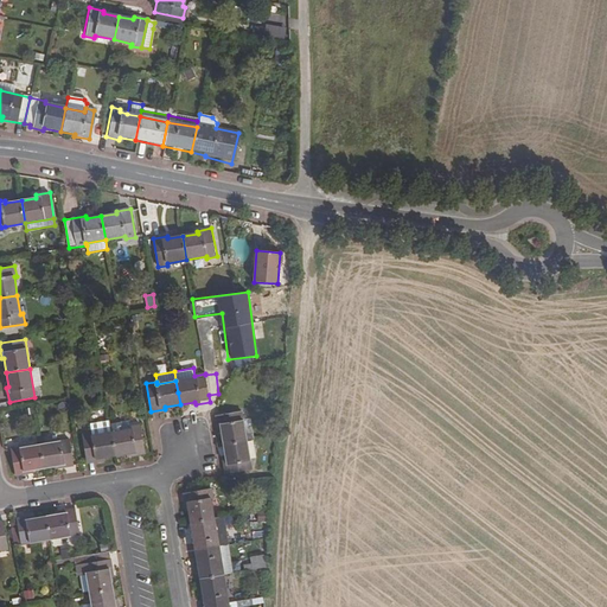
[(221,429),(223,445),(247,440),(243,421),(242,411),(216,415),(218,429),(221,429)]
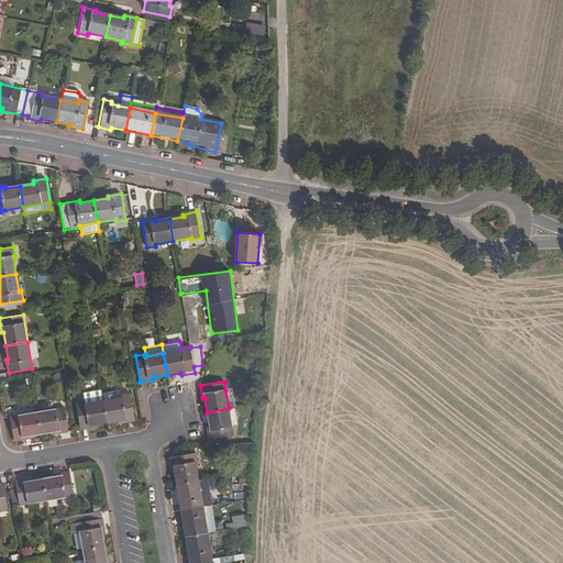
[(235,407),(233,388),(225,390),(229,408),(235,407)]
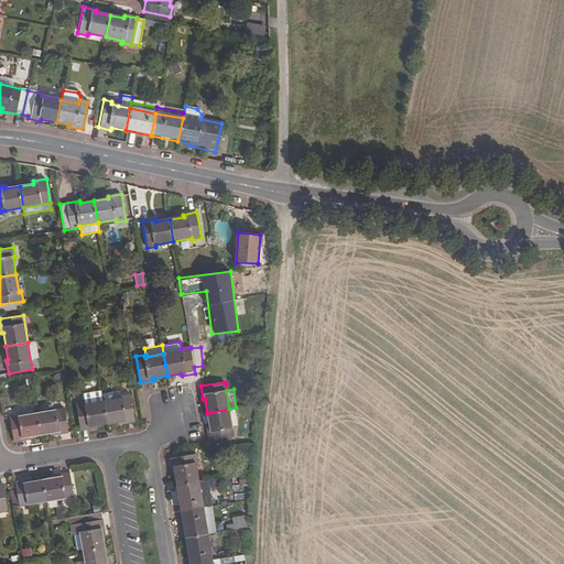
[(76,404),(80,431),(94,429),(94,426),(108,424),(104,402),(102,396),(101,391),(84,394),(86,402),(76,404)]
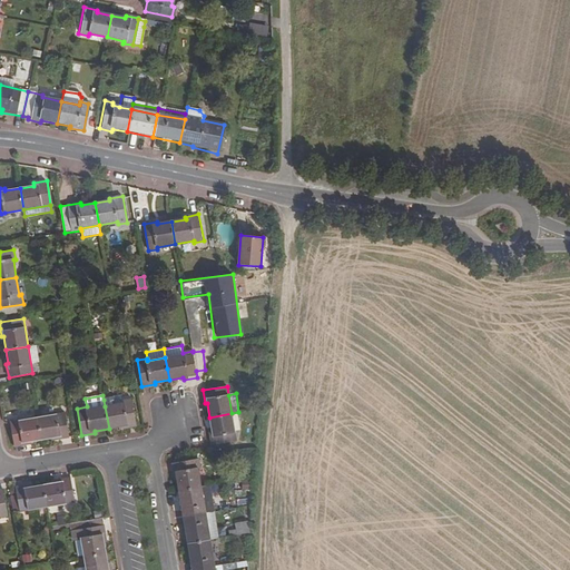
[(104,400),(105,406),(109,429),(123,425),(124,428),(137,425),(131,399),(123,401),(121,396),(104,400)]
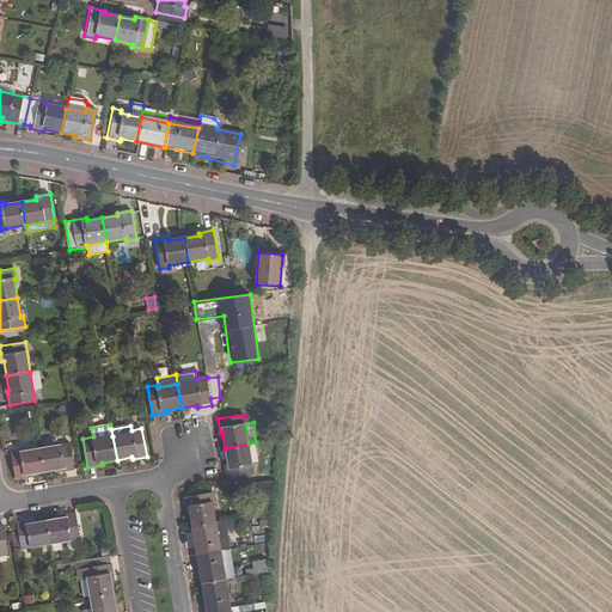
[(41,448),(44,472),(60,470),(61,472),(75,469),(71,444),(41,448)]
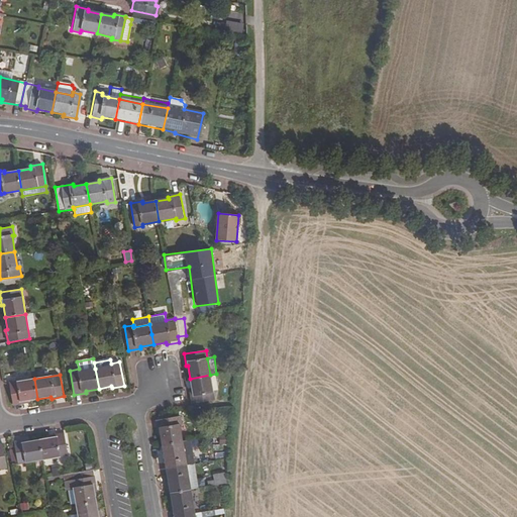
[(210,375),(190,379),(193,391),(191,392),(192,404),(214,400),(210,375)]
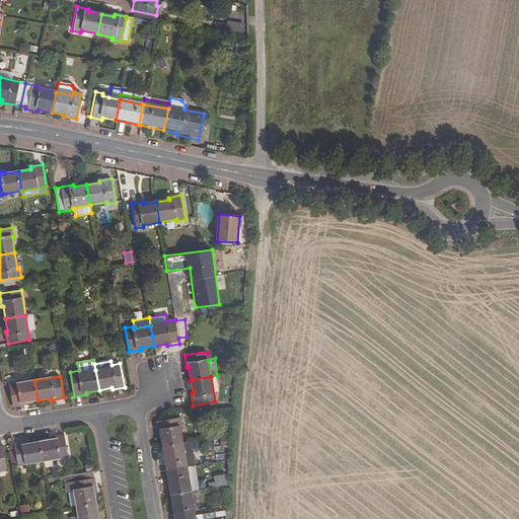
[(24,402),(38,400),(34,380),(9,384),(13,406),(25,404),(24,402)]
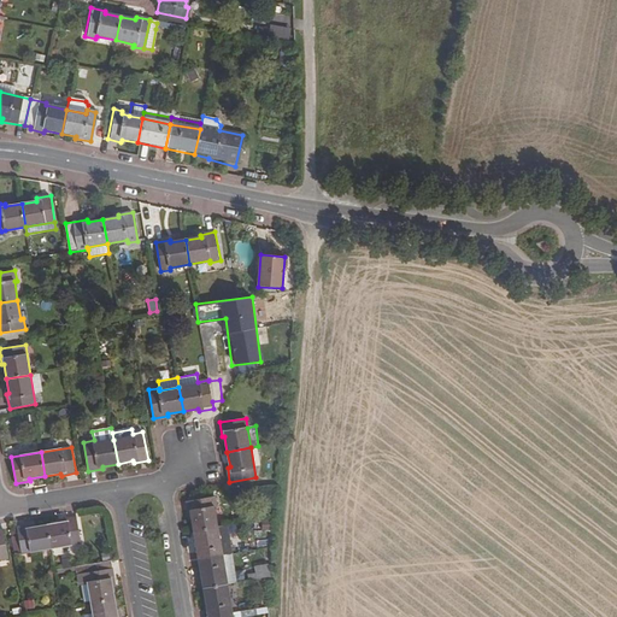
[(215,497),(186,501),(188,516),(191,516),(193,530),(217,527),(215,507),(217,507),(215,497)]
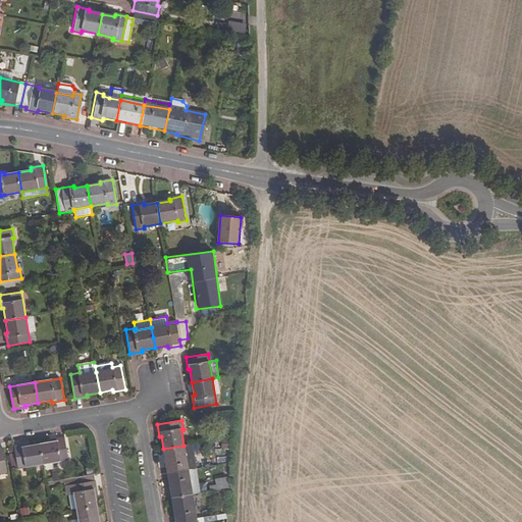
[(53,441),(40,444),(44,464),(68,460),(65,437),(53,439),(53,441)]
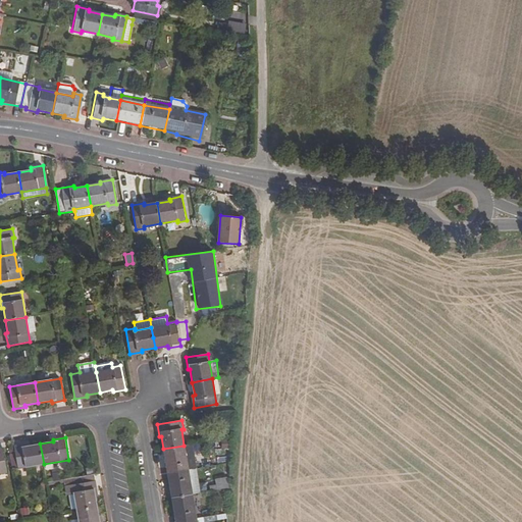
[(221,449),(230,449),(230,439),(222,439),(221,449)]
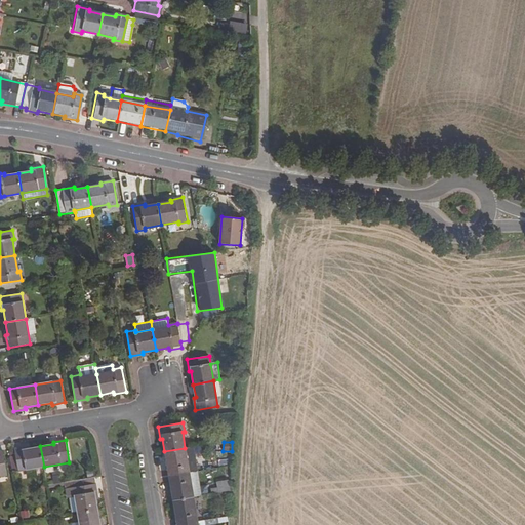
[(44,467),(40,446),(28,449),(27,447),(14,449),(15,455),(18,471),(44,467)]
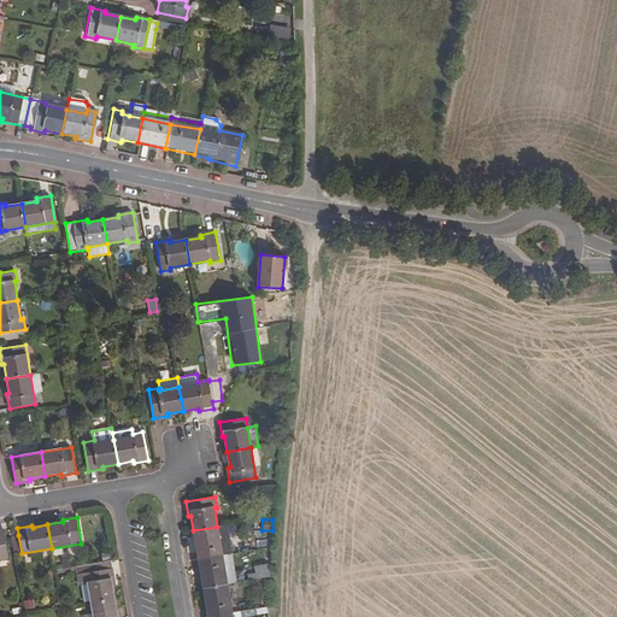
[(222,556),(231,554),(227,526),(217,527),(222,556)]
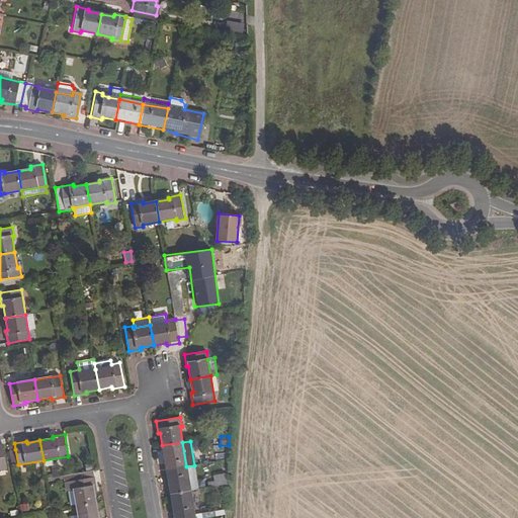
[(162,445),(167,469),(186,466),(182,442),(162,445)]
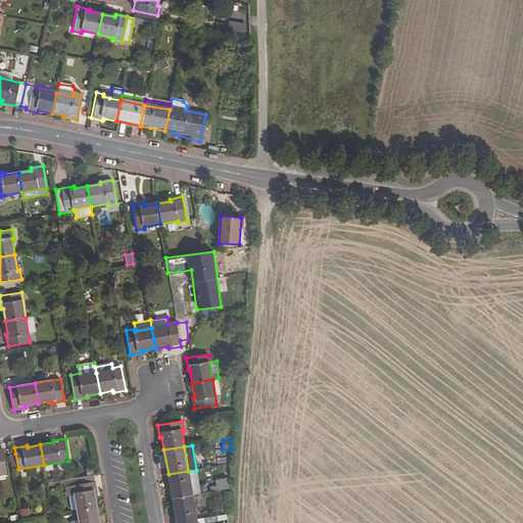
[(12,470),(18,469),(15,454),(10,455),(12,470)]
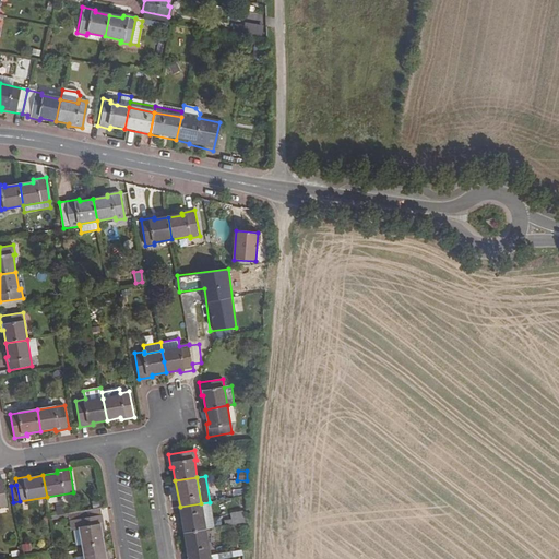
[(206,530),(215,527),(211,502),(210,502),(201,503),(206,530)]
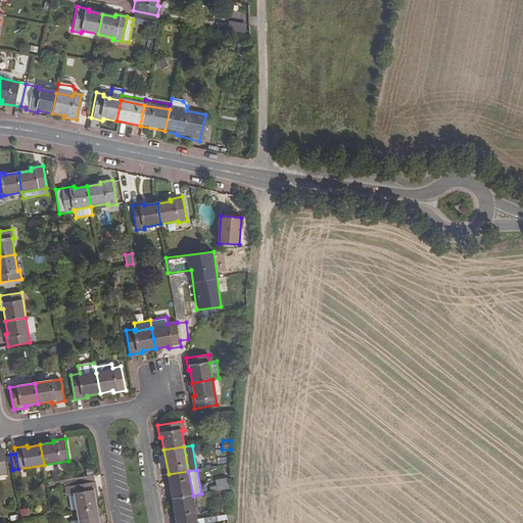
[(169,474),(173,498),(193,495),(188,471),(169,474)]
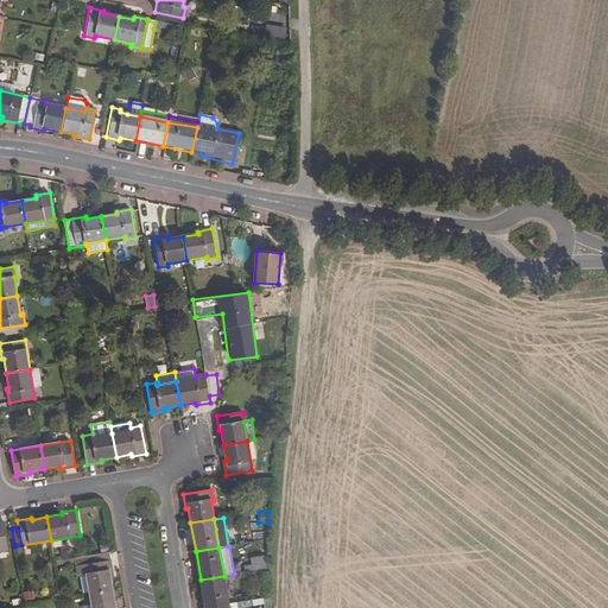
[(113,575),(109,552),(101,553),(74,558),(77,576),(87,575),(89,594),(113,590),(111,575),(113,575)]
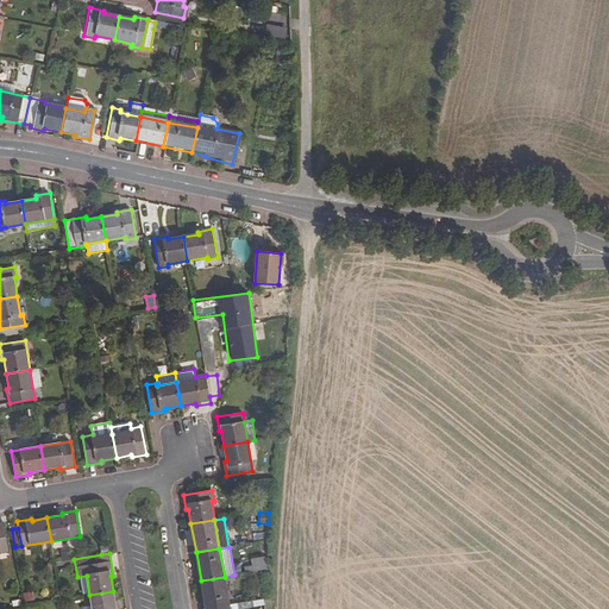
[(251,558),(253,572),(267,570),(265,556),(251,558)]
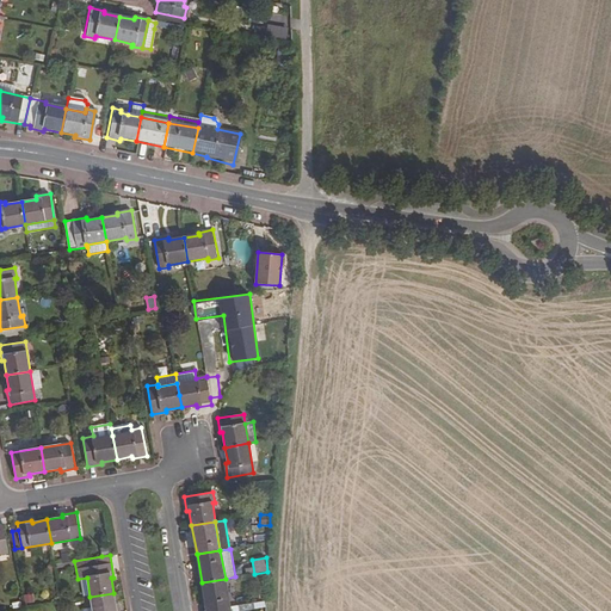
[(202,582),(207,610),(230,606),(226,579),(202,582)]
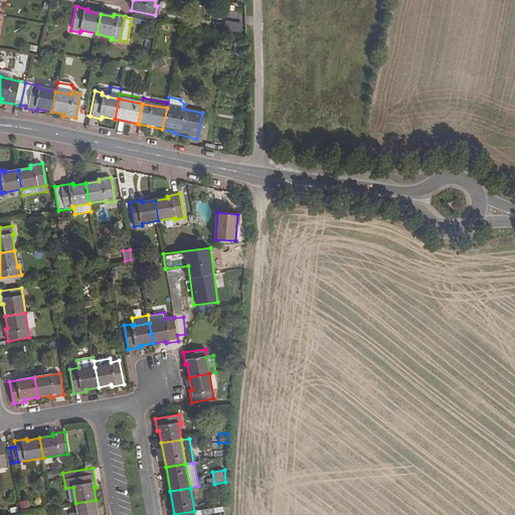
[(101,514),(100,512),(98,512),(96,500),(75,503),(77,514),(101,514)]
